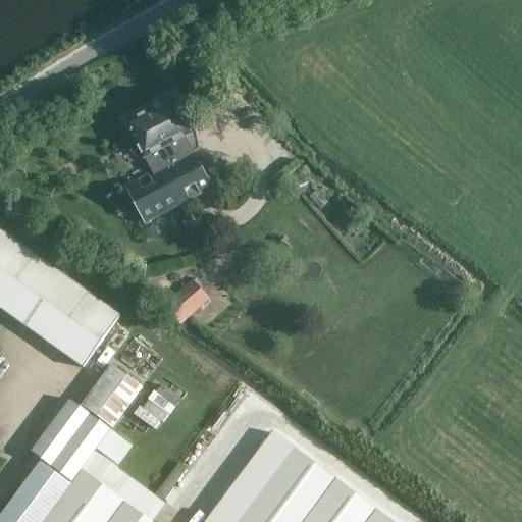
[(194,151),(190,153),(184,140),(192,136),(173,101),(126,126),(145,161),(149,159),(155,171),(124,187),(144,225),(214,189),(194,151)]
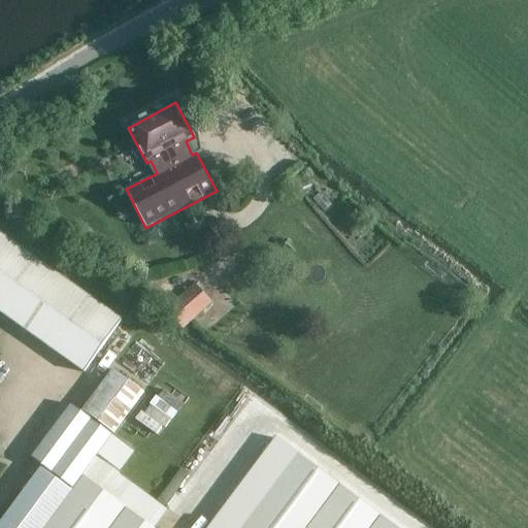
[(0,309),(86,372),(124,321),(0,230),(0,309)]
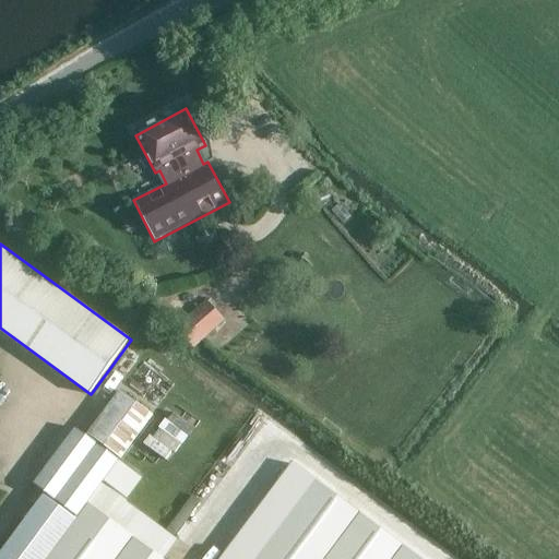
[(205,301),(174,329),(192,351),(224,323),(205,301)]
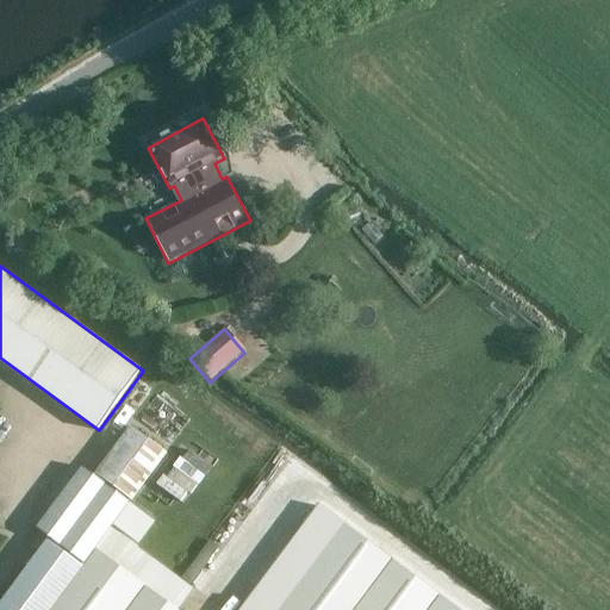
[(0,609),(458,609),(319,506),(241,609),(175,609),(120,568),(95,549),(113,527),(138,546),(156,522),(130,503),(168,454),(134,428),(95,478),(83,468),(38,530),(51,540),(0,608),(0,609)]
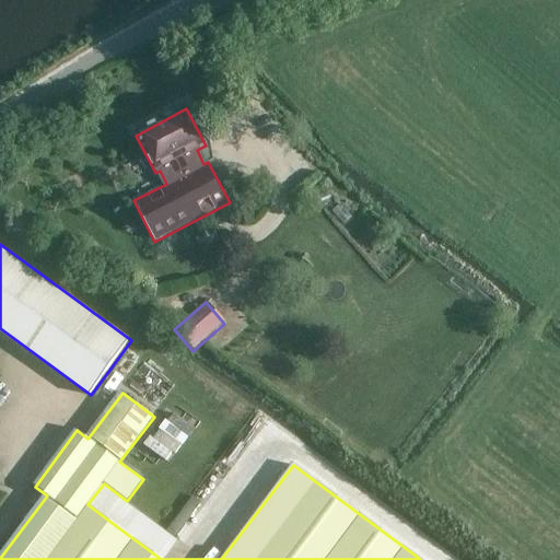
[(149,446),(174,461),(195,423),(170,409),(149,446)]
